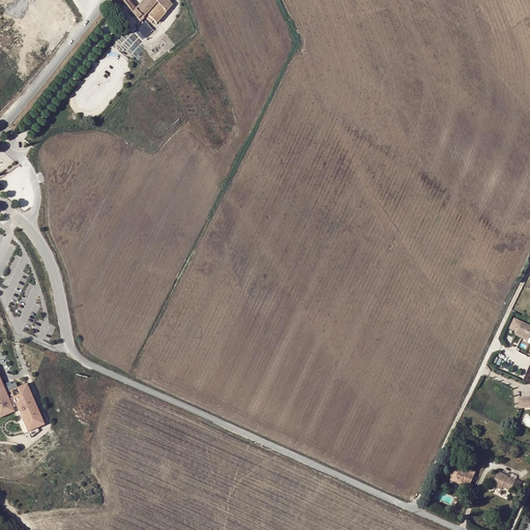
[(167,0),(120,0),(124,4),(127,0),(128,2),(129,0),(143,0),(138,6),(136,9),(133,13),(140,22),(155,2),(158,4),(148,16),(156,24),(157,22),(163,15),(165,12),(168,9),(172,6),(167,0)]
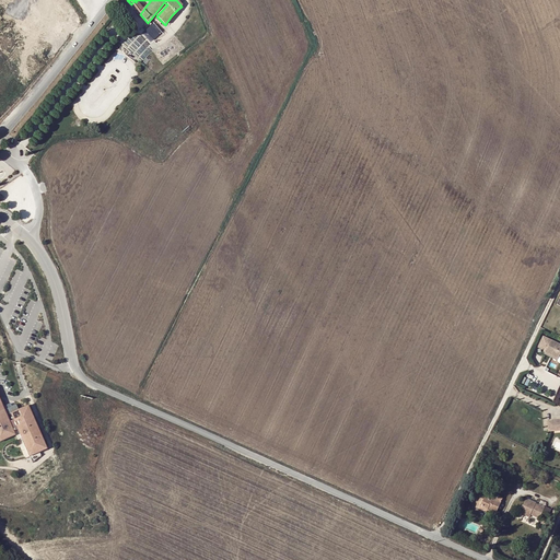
[(135,0),(131,4),(140,14),(143,10),(141,8),(136,2),(135,0)]
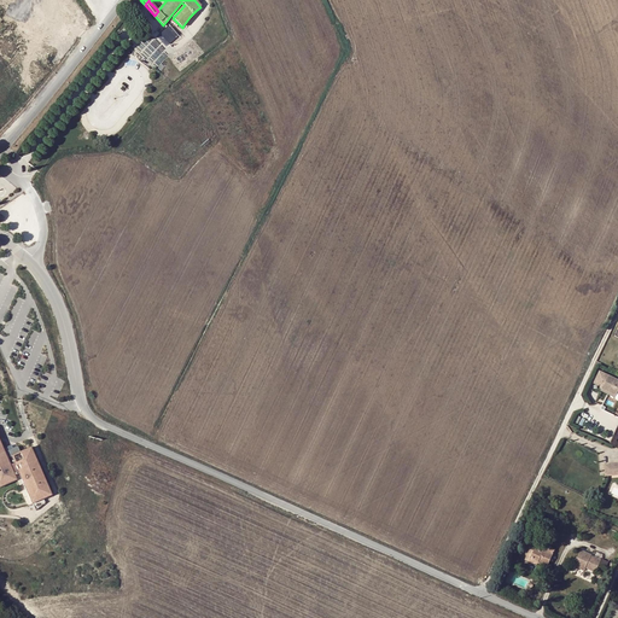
[(208,15),(200,7),(196,11),(192,15),(190,17),(184,25),(192,31),(208,15)]
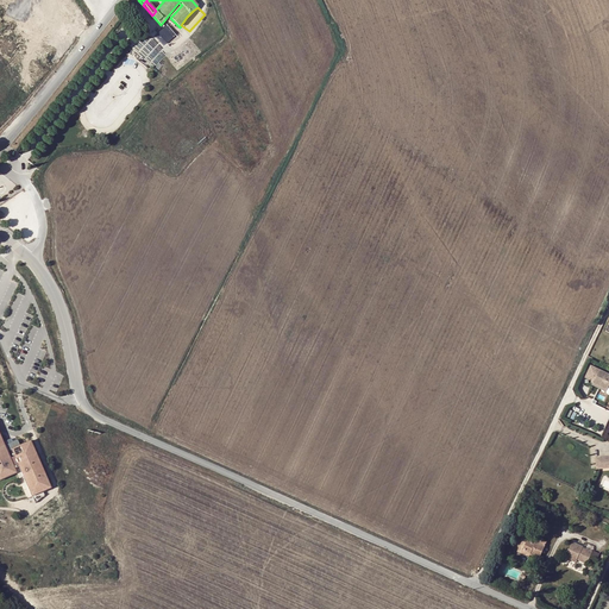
[(594,382),(600,371),(590,366),(585,377),(594,382)]
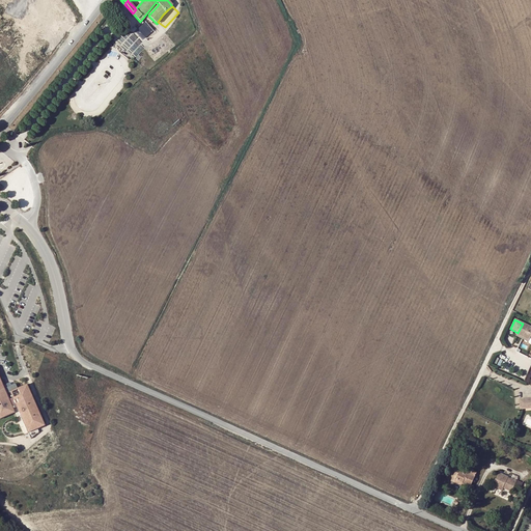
[(530,337),(530,328),(523,324),(518,333),(516,335),(529,341),(530,338),(530,337)]
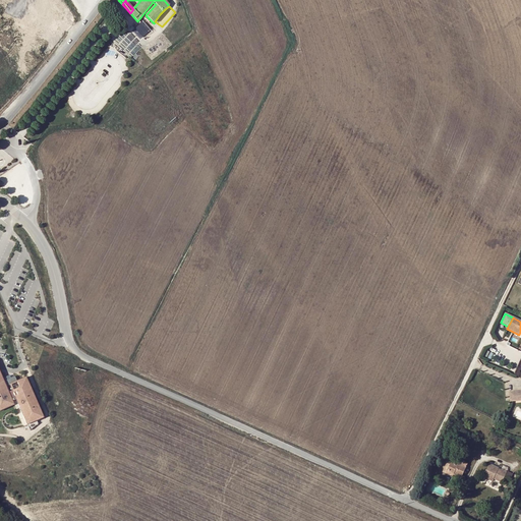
[(0,410),(14,405),(12,401),(16,400),(26,422),(26,421),(27,424),(37,421),(43,418),(42,415),(43,415),(26,378),(17,382),(15,377),(4,382),(0,371),(0,410)]
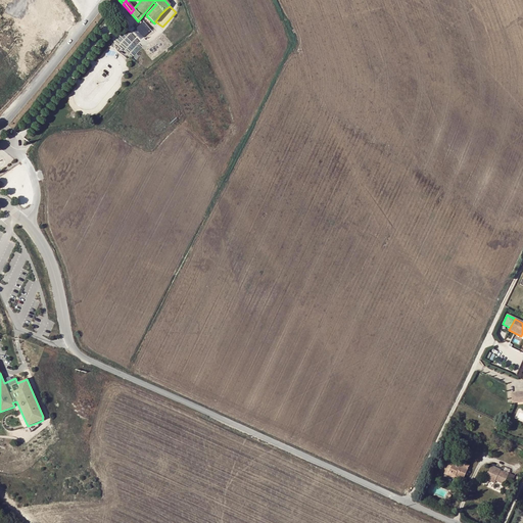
[(522,393),(512,394),(512,405),(522,402),(522,393)]
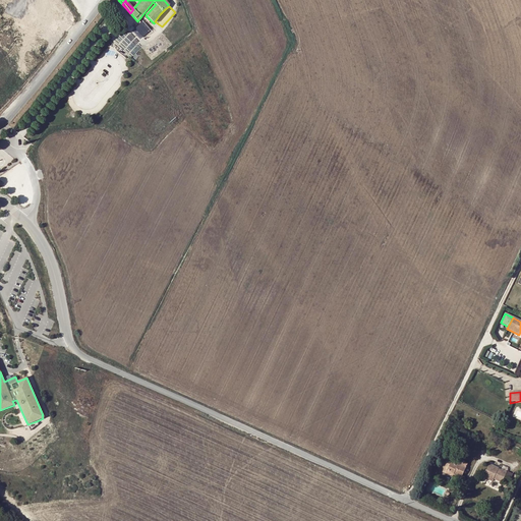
[(37,421),(27,424),(31,430),(38,424),(37,421)]
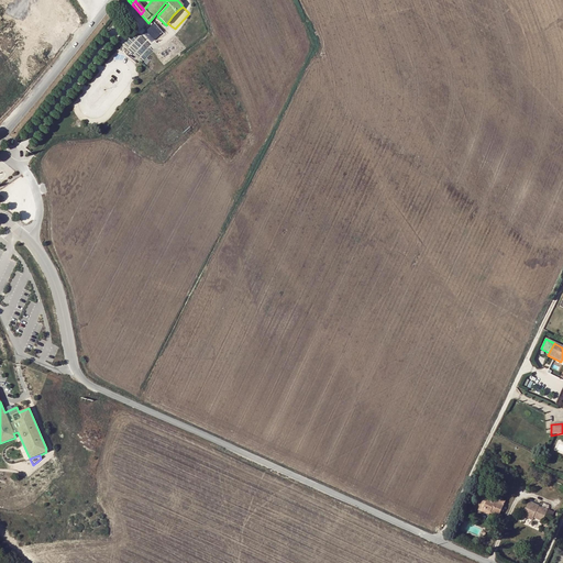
[(486,471),(482,468),(475,484),(479,486),(486,471)]
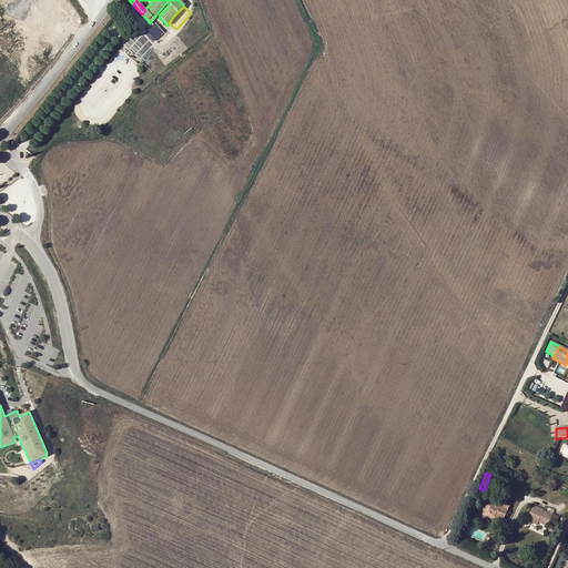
[(500,501),(499,507),(498,508),(495,507),(488,504),(483,516),(494,520),(494,518),(503,523),(509,506),(500,501)]
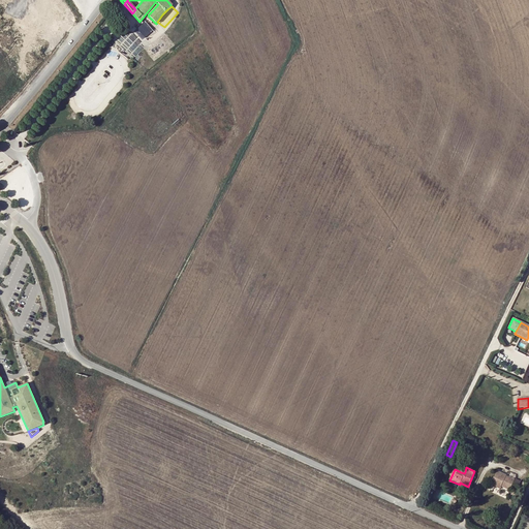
[(503,476),(504,474),(496,471),(490,485),(498,489),(499,486),(501,487),(509,491),(511,486),(514,480),(505,476),(503,476)]
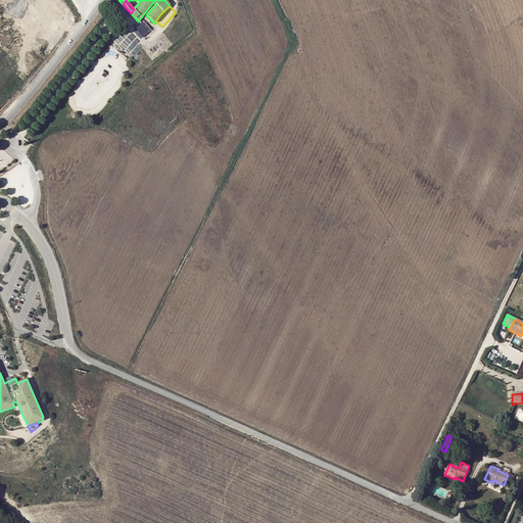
[(509,474),(508,475),(506,480),(512,483),(515,477),(509,474)]
